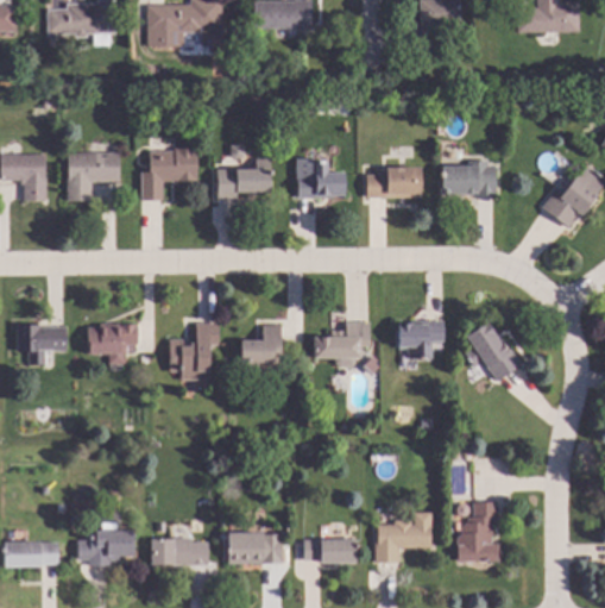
[(115,0),(115,32),(111,33),(111,45),(93,45),(93,33),(48,33),(46,8),(67,8),(67,2),(98,2),(98,0),(115,0)]
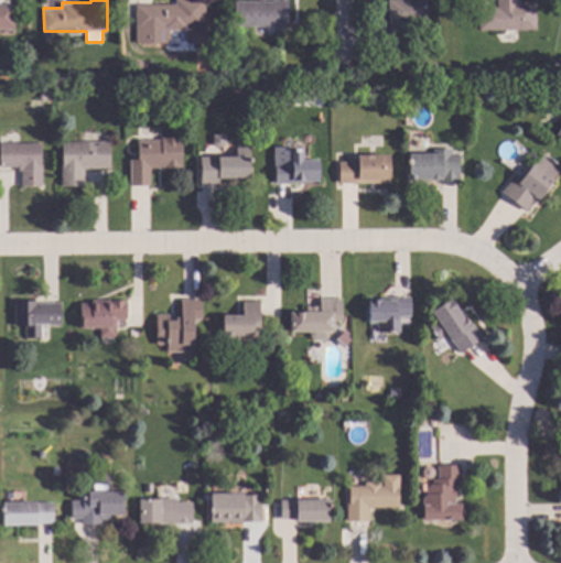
[(206,0),(206,41),(187,42),(187,30),(171,30),(171,42),(137,43),(136,4),(176,3),(176,0),(206,0)]
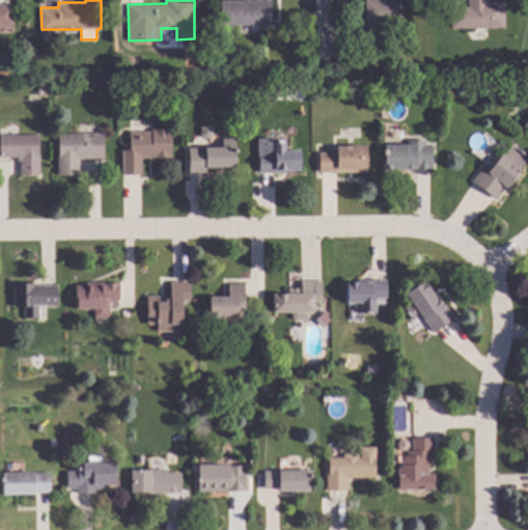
[(272,0),(272,24),(253,24),(253,31),(241,31),(241,24),(222,24),(222,0),(257,0),(272,0)]
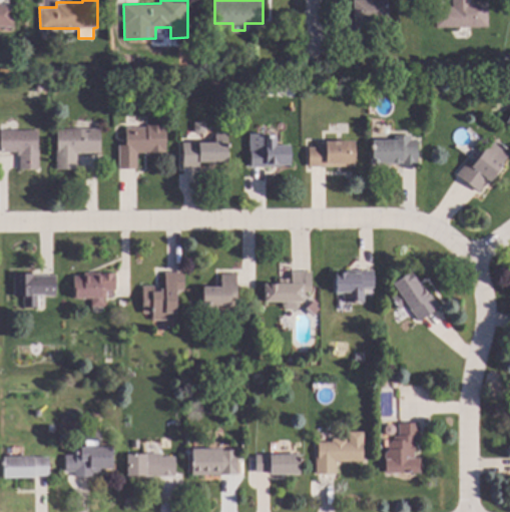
[(388,0),(389,21),(382,21),(382,23),(366,23),(366,21),(364,21),(364,44),(346,44),(346,26),(355,25),(355,0),(388,0)]
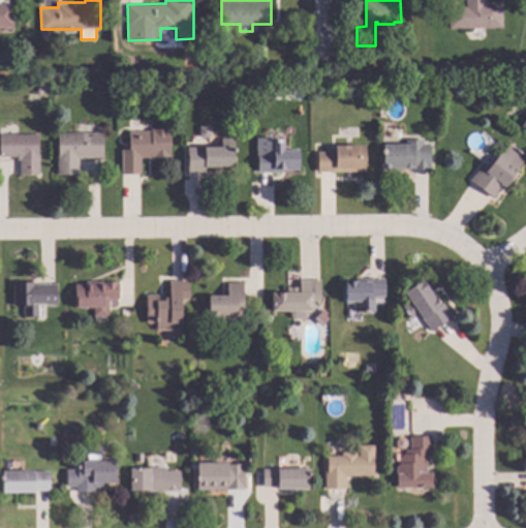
[(487,0),(503,0),(503,28),(451,28),(451,5),(467,5),(467,0),(487,0)]
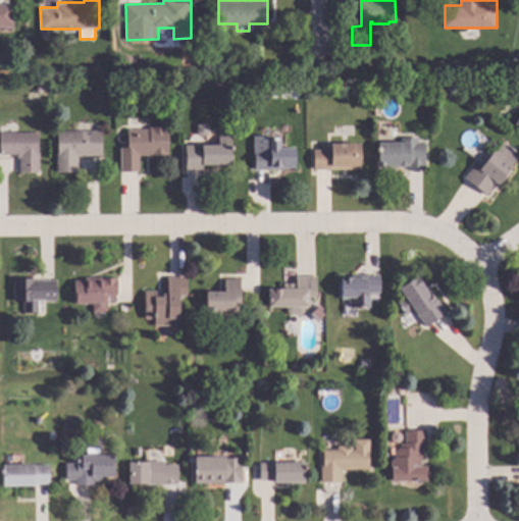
[(0,3),(13,3),(13,25),(0,25),(0,3)]
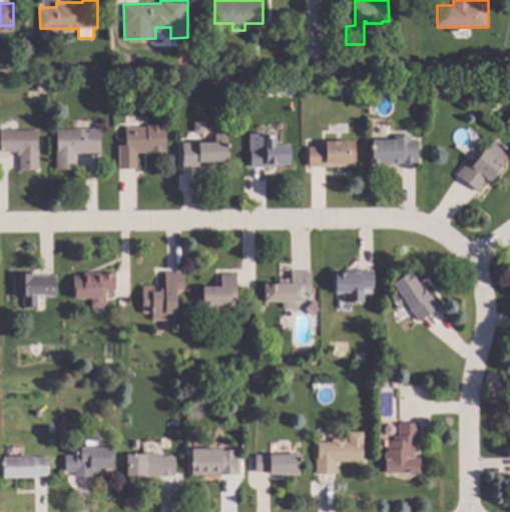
[(274,58),(256,57),(257,28),(274,28),(274,58)]
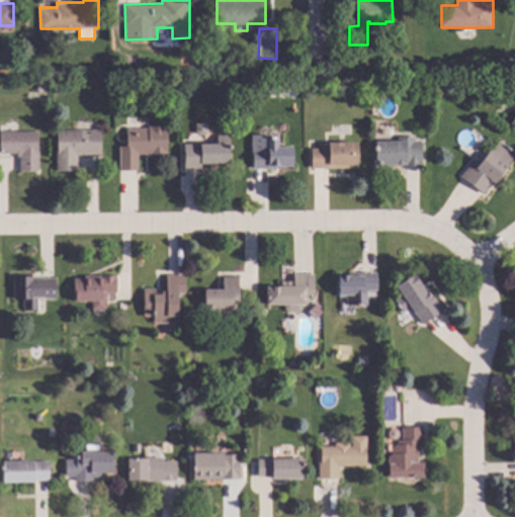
[(142,58),(142,66),(122,65),(122,57),(142,58)]
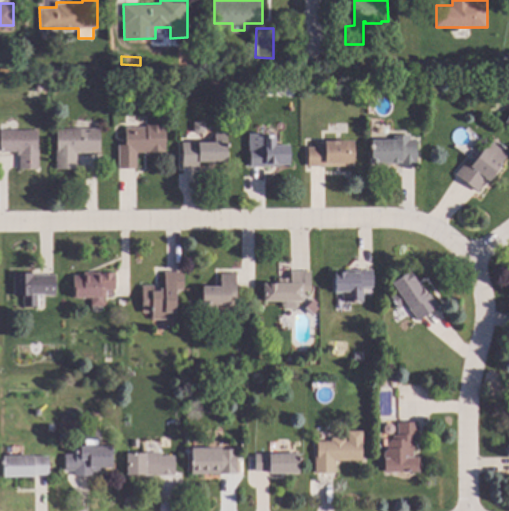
[(43,86),(42,92),(35,90),(37,84),(43,86)]
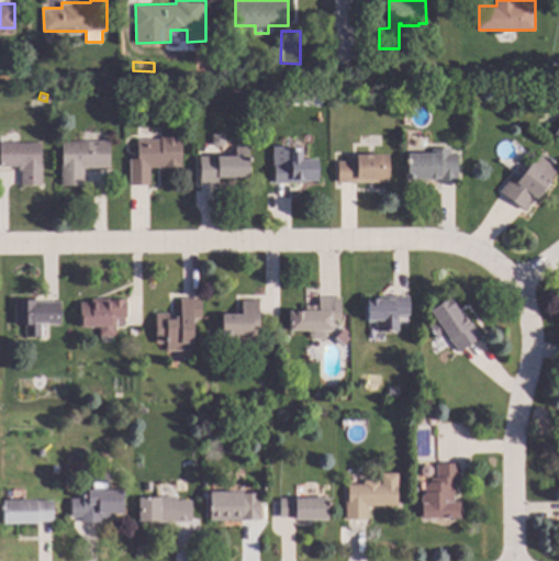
[(225,138),(225,143),(222,146),(220,146),(215,143),(215,138),(219,135),(223,135),(225,138)]
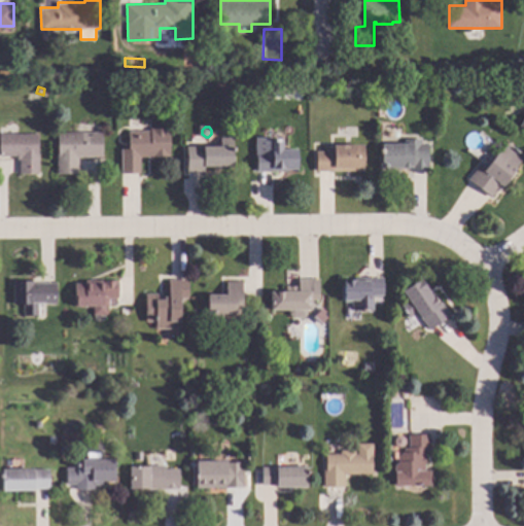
[(171,155),(141,156),(141,172),(123,173),(123,148),(130,148),(130,131),(151,131),(151,128),(171,128),(171,155)]
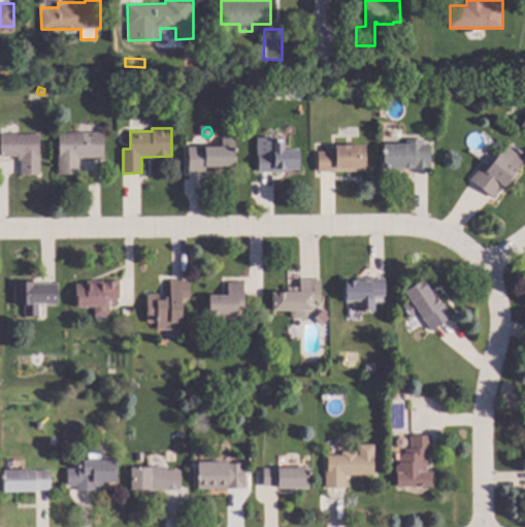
[(104,157),(79,157),(79,173),(59,173),(59,132),(104,132),(104,157)]
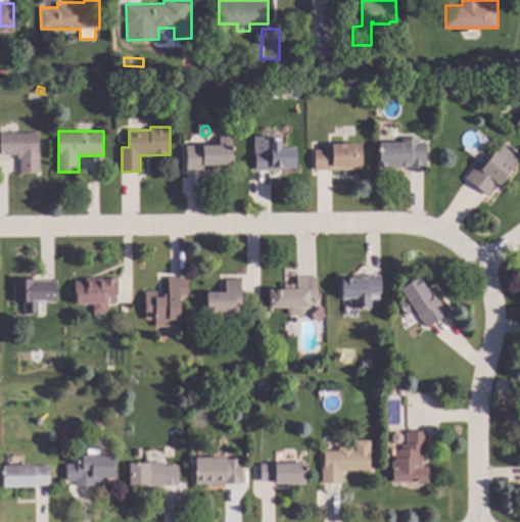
[(40,172),(21,172),(21,158),(18,158),(18,154),(1,154),(1,132),(40,132),(40,172)]
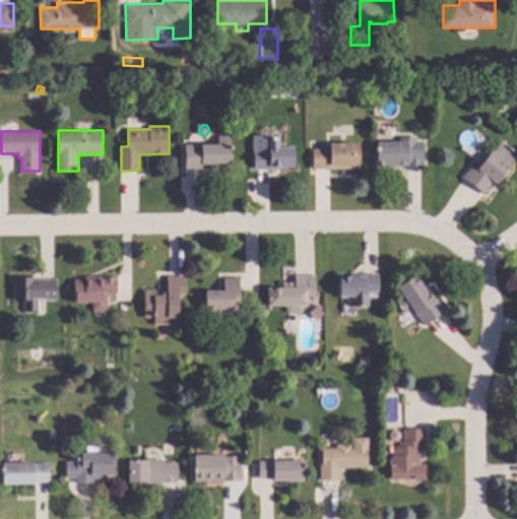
[(267,136),(280,136),(280,146),(295,146),(294,167),(283,167),(283,169),(255,169),(255,134),(267,134),(267,136)]
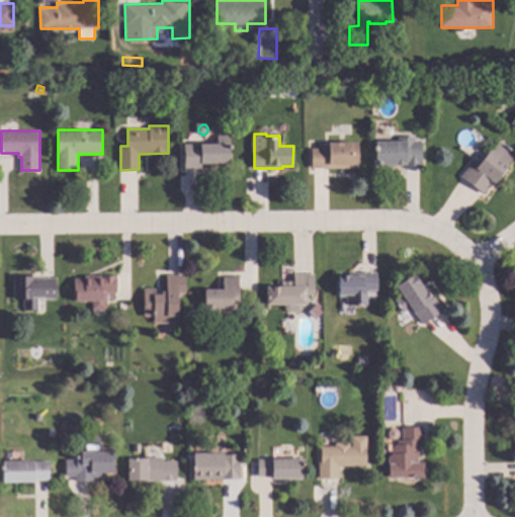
[(230,163),(201,164),(201,169),(185,169),(185,143),(218,143),(218,135),(230,135),(230,163)]
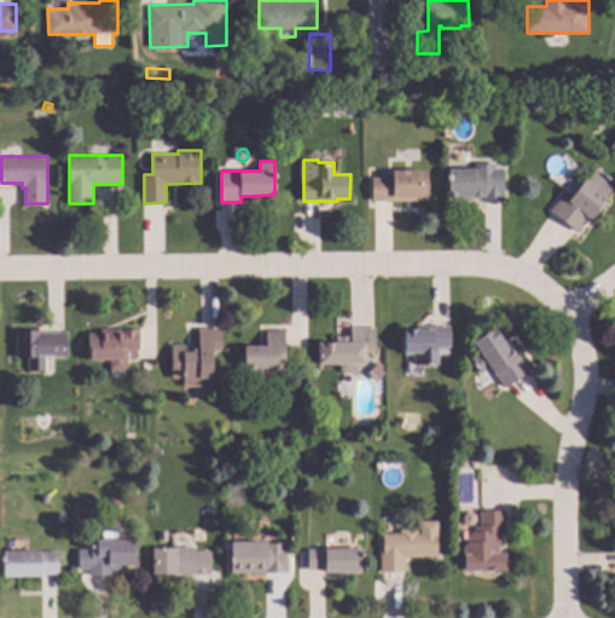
[(495,168),(504,168),(504,198),(483,198),(483,196),(451,196),(451,168),(476,168),(476,162),(495,162),(495,168)]
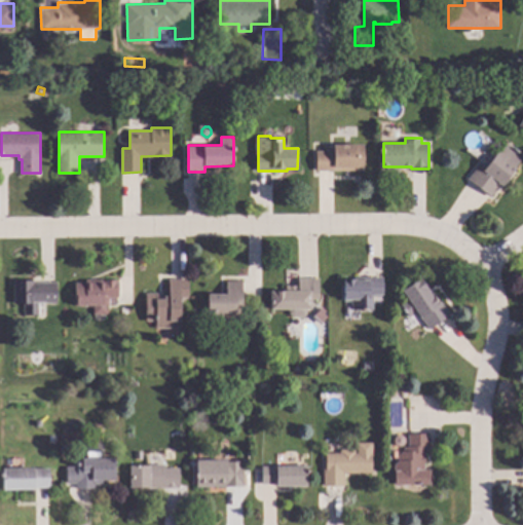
[(522,158),(516,165),(518,167),(505,185),(501,183),(491,195),(470,178),(482,162),(487,166),(508,141),(522,152),(522,158)]
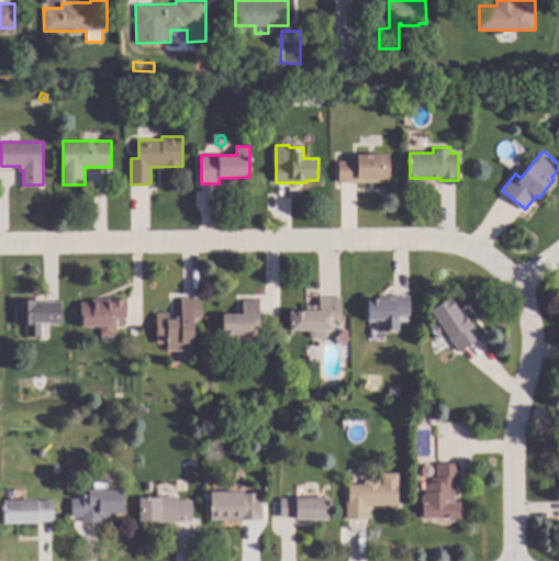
[(389,181),(338,181),(338,160),(348,160),(348,155),(389,155),(389,181)]
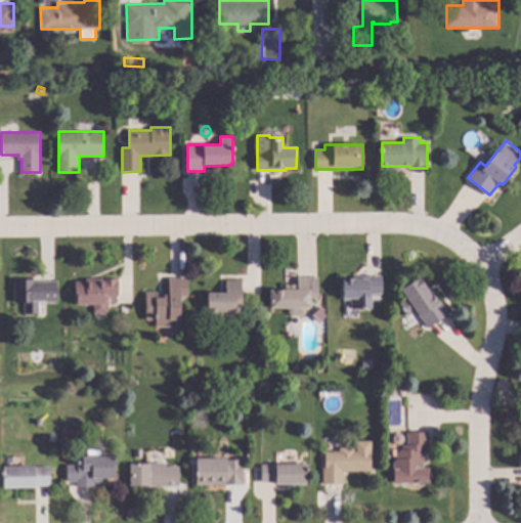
[(383,293),(372,294),(372,307),(351,307),(351,297),(343,298),(343,277),(354,277),(354,276),(382,275),(383,293)]
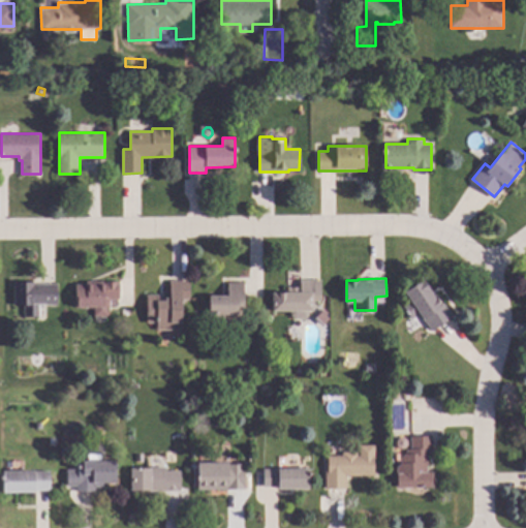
[(431,288),(432,288),(443,304),(445,303),(454,315),(433,331),(427,322),(419,328),(403,306),(411,300),(405,291),(424,278),(431,288)]
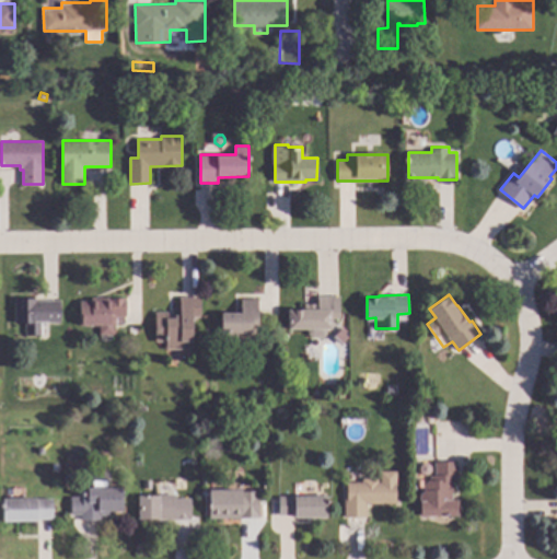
[(340,318),(335,318),(335,330),(328,330),(328,333),(324,337),(313,337),(309,334),(309,328),(289,328),(289,310),(305,310),(305,303),(318,303),(318,297),(340,295),(340,318)]
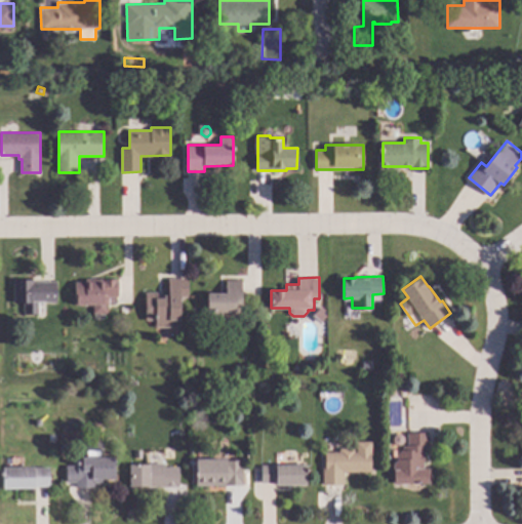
[(189,295),(181,296),(181,326),(157,327),(157,320),(147,320),(147,292),(158,292),(158,295),(169,295),(169,279),(189,278),(189,295)]
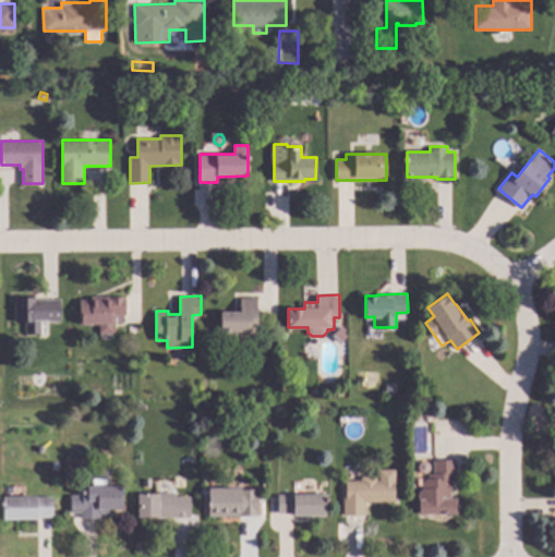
[(38,299),(61,299),(61,321),(43,321),(43,334),(26,334),(26,322),(16,322),(16,297),(38,297),(38,299)]
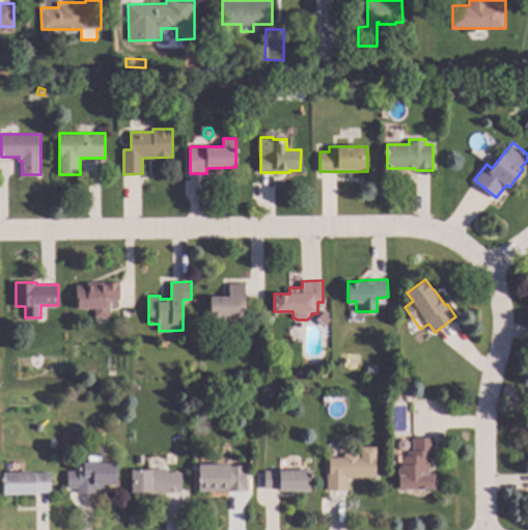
[(120,300),(109,300),(109,316),(95,316),(95,307),(79,307),(78,285),(88,285),(88,282),(120,282),(120,300)]
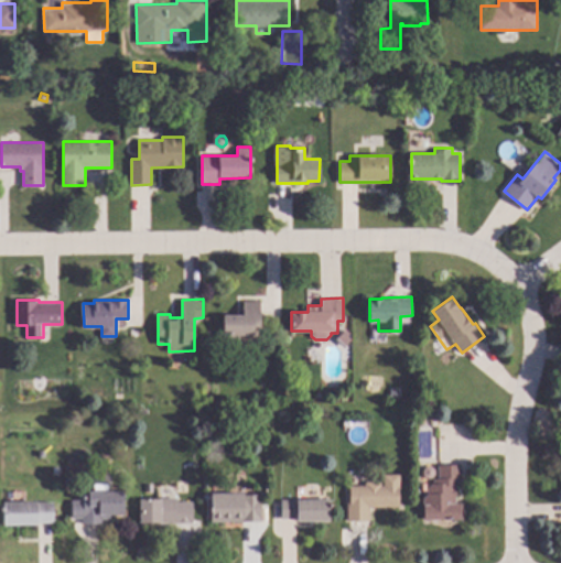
[(261,328),(255,329),(255,335),(239,336),(239,342),(224,342),(224,315),(238,315),(238,310),(244,310),(244,301),(260,301),(261,328)]
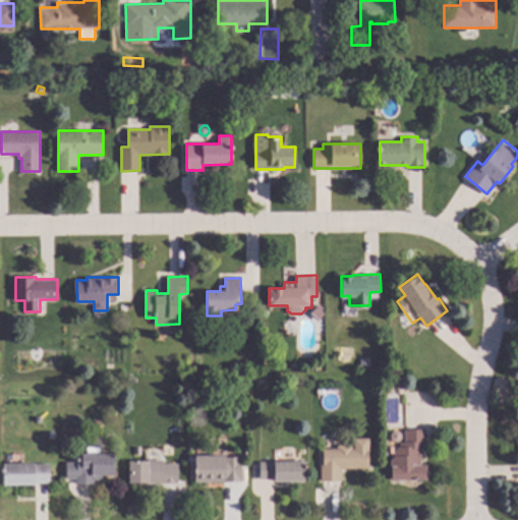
[(426,448),(421,448),(422,465),(426,465),(427,479),(393,481),(392,459),(395,456),(396,456),(395,451),(400,447),(401,447),(401,442),(406,442),(405,430),(425,429),(426,448)]
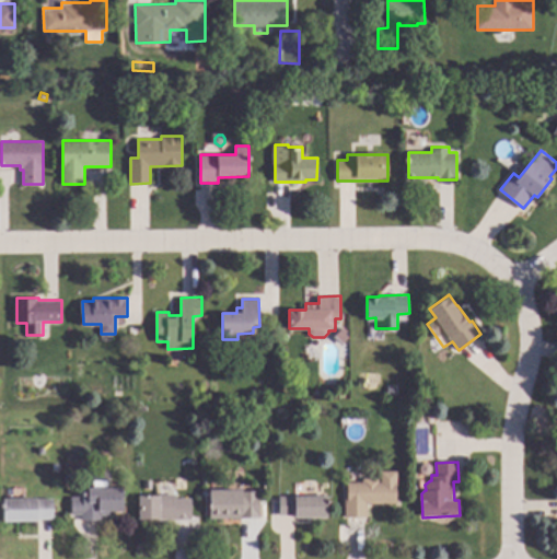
[(397,482),(396,482),(396,503),(368,503),(368,516),(346,516),(346,498),(348,498),(348,482),(363,481),(363,478),(379,478),(379,481),(382,481),(381,470),(397,470),(397,482)]
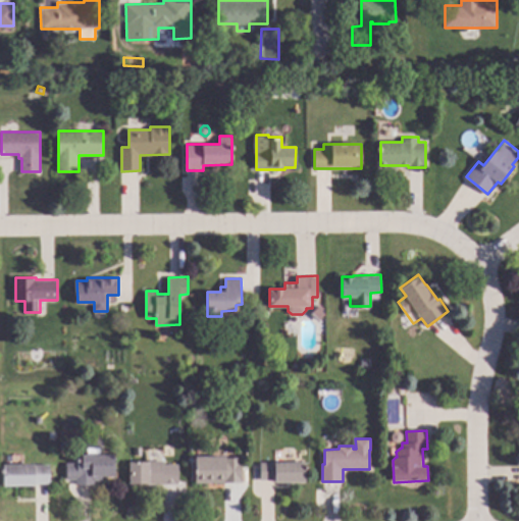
[(100,454),(114,454),(114,476),(101,476),(101,479),(94,479),(94,484),(76,484),(76,454),(88,454),(88,448),(100,448),(100,454)]
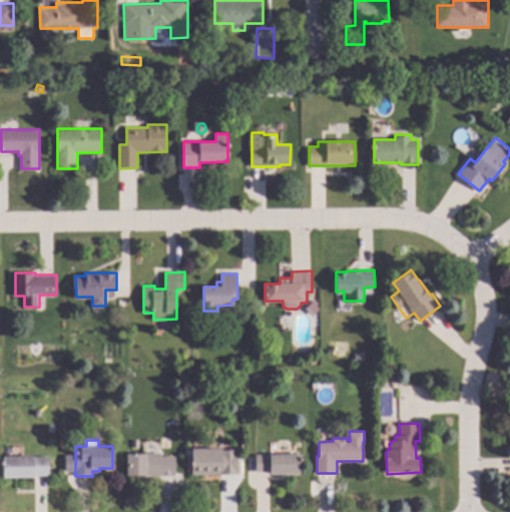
[(237,474),(192,474),(192,448),(237,448),(237,474)]
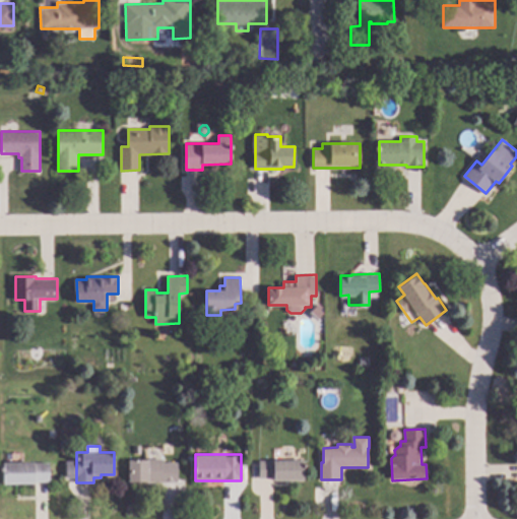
[(163,462),(178,462),(178,481),(129,482),(129,460),(163,459),(163,462)]
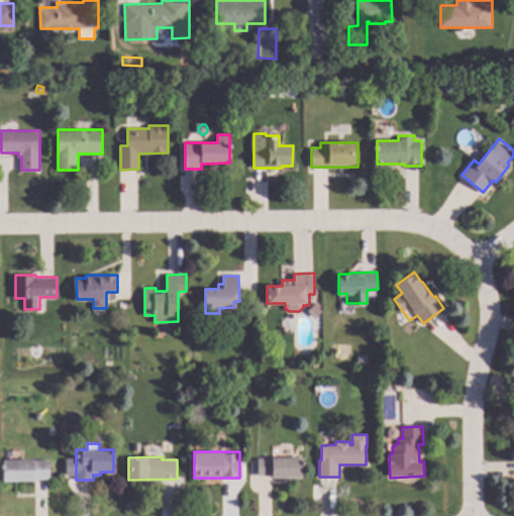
[(302,477),(273,477),(273,476),(259,476),(259,457),(302,457),(302,477)]
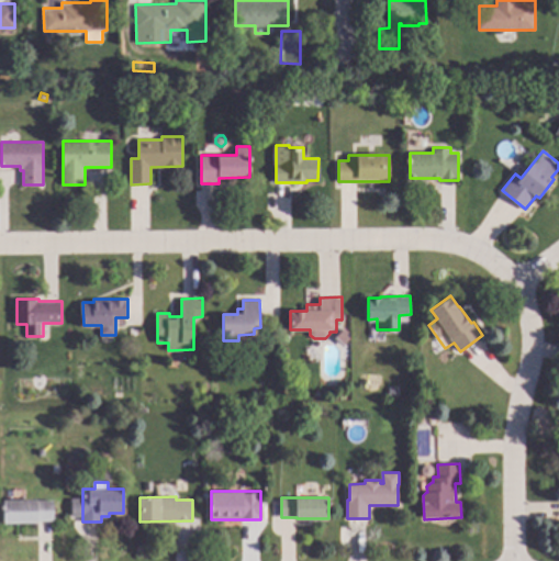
[(54,522),(3,523),(2,501),(54,501),(54,522)]
